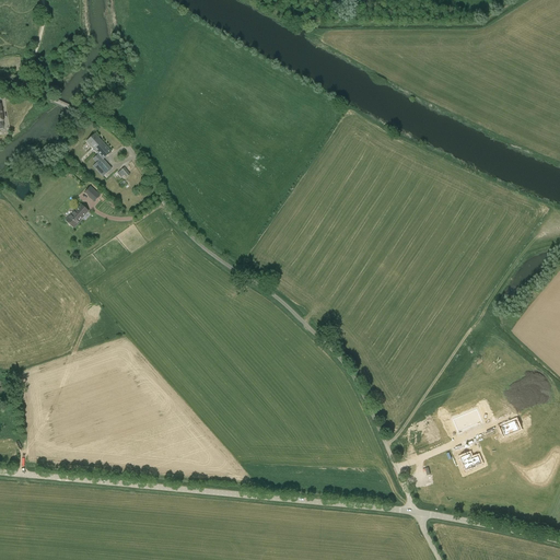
[(112,168),(103,160),(112,152),(94,133),(86,141),(92,148),(98,155),(94,160),(97,163),(93,167),(98,173),(97,174),(101,178),(112,168)]
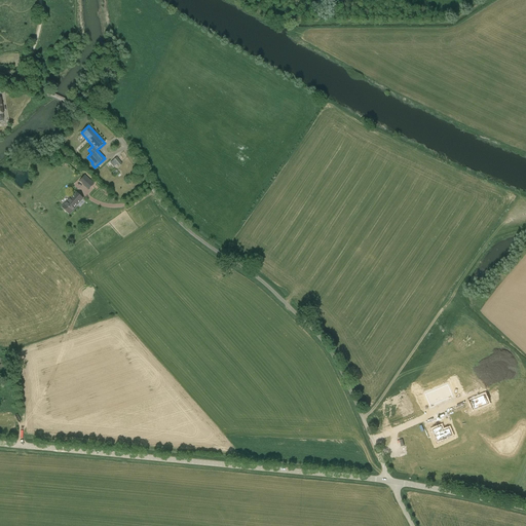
[(118,166),(122,163),(116,157),(113,160),(118,166)]
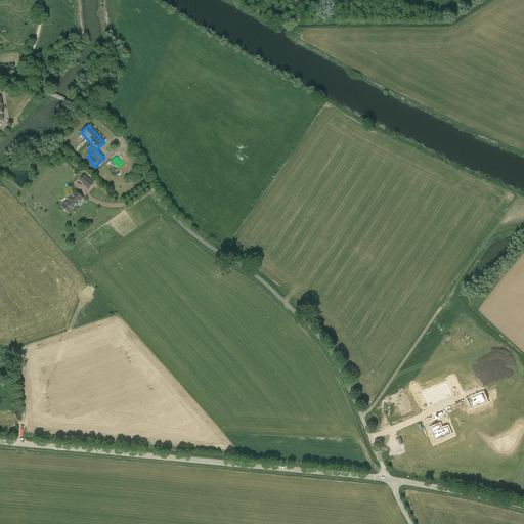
[(84,174),(79,180),(88,188),(94,183),(84,174)]
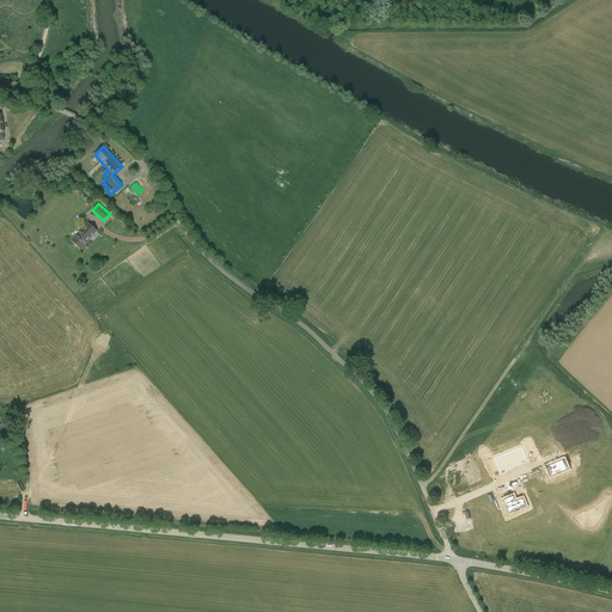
[(81,230),(72,240),(81,250),(89,242),(87,242),(97,231),(89,224),(81,231),(81,230)]
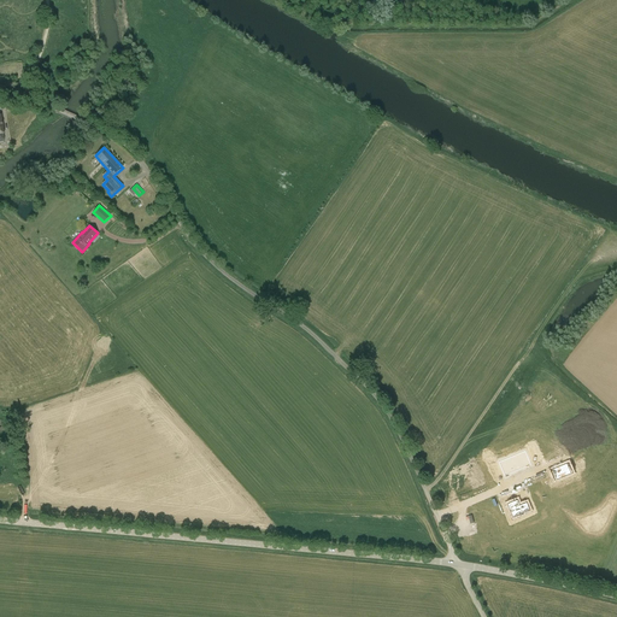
[(499,462),(505,476),(532,465),(526,451),(499,462)]
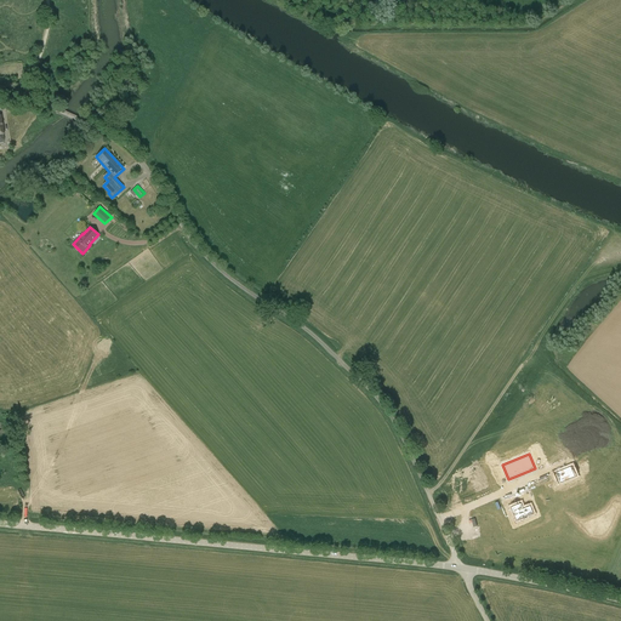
[(571,467),(556,473),(560,483),(575,477),(571,467)]
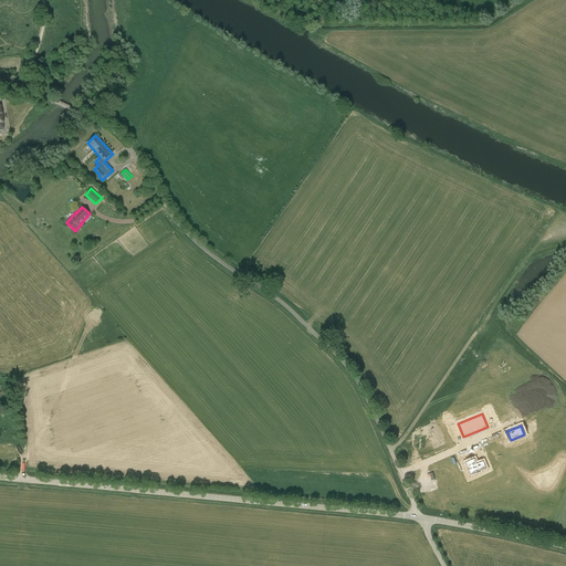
[(467,462),(471,474),(481,470),(480,470),(486,467),(483,460),(478,463),(475,458),(467,462)]
